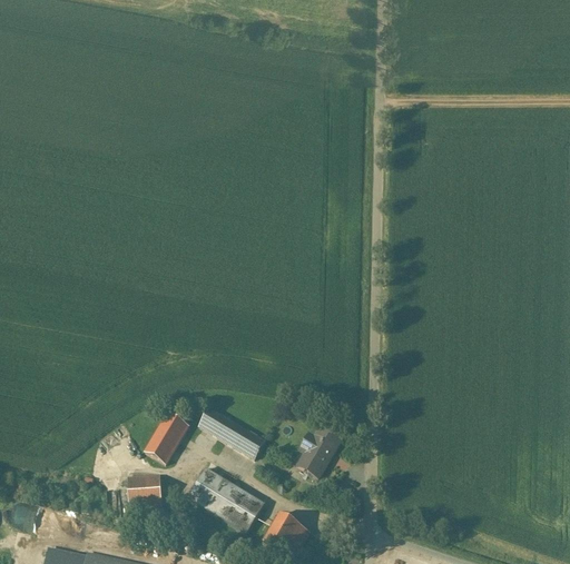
[(265,439),(209,406),(198,424),(254,457),(265,439)]
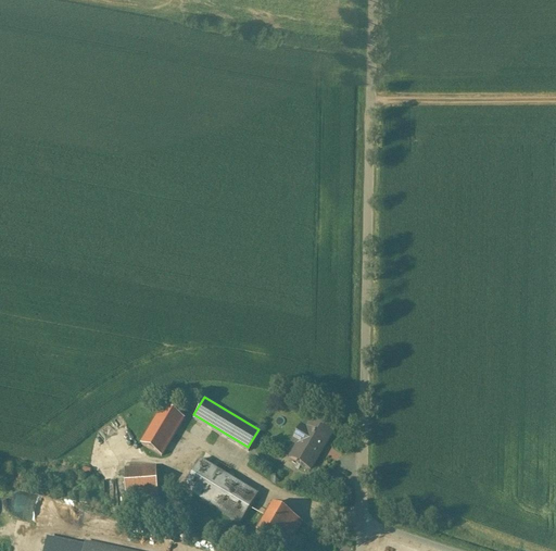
[(184,414),(163,401),(141,439),(162,451),(184,414)]
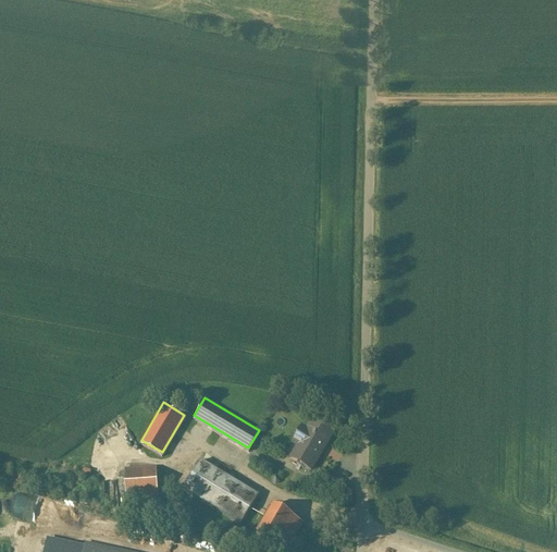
[(312,416),(307,426),(301,422),(295,433),(300,437),(291,454),(310,466),(332,428),(312,416)]
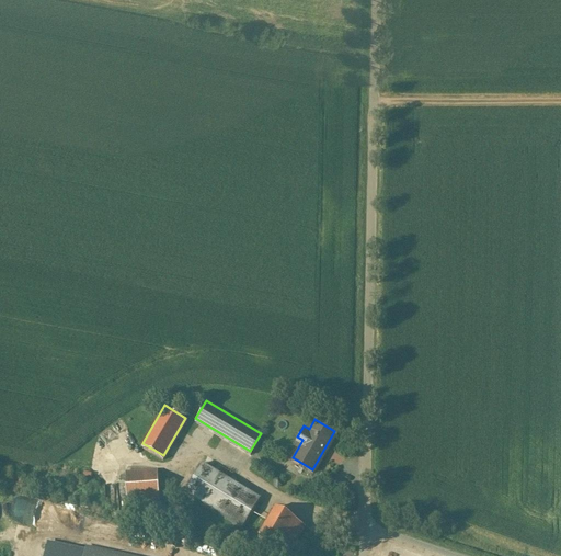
[(260,495),(202,460),(184,488),(242,523),(260,495)]
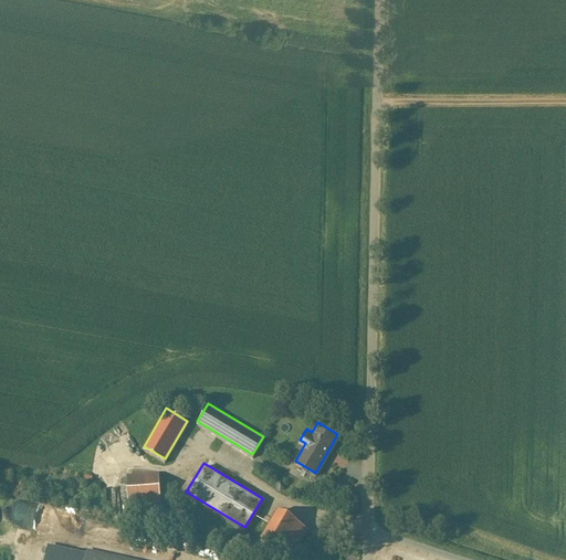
[(158,469),(126,472),(128,505),(160,503),(158,469)]
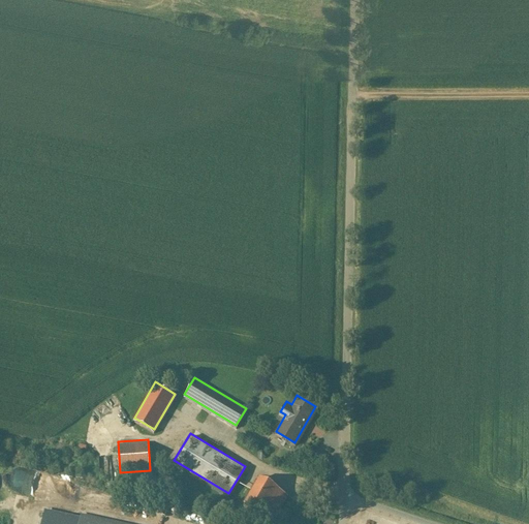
[(279,486),(258,474),(244,501),(263,513),(279,487),(279,486)]
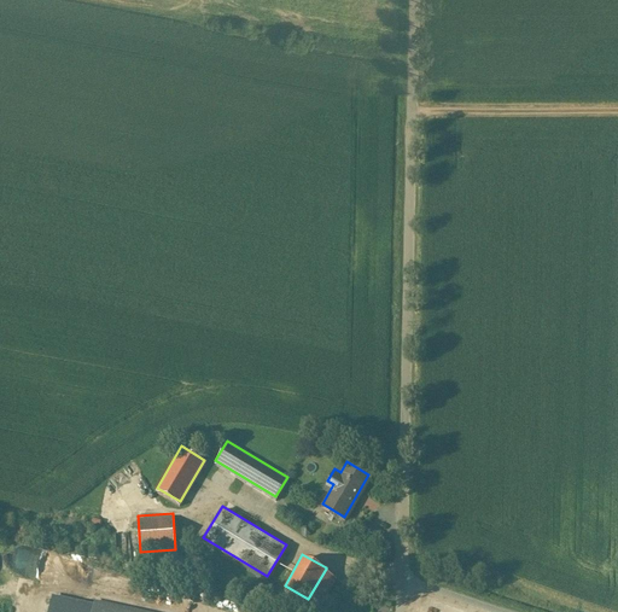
[(326,569),(308,599),(318,605),(336,575),(326,569)]
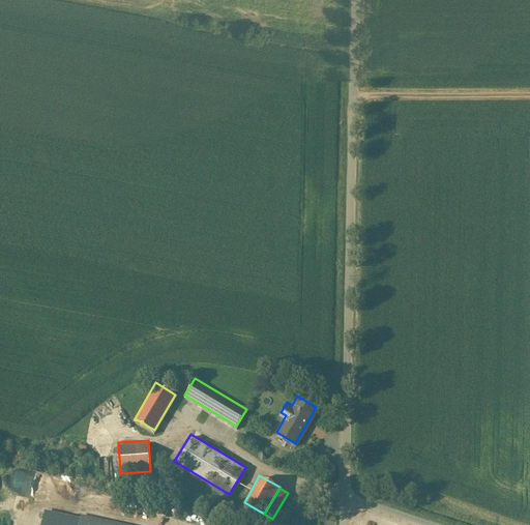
[(78,524),(80,516),(45,507),(40,524),(78,524)]
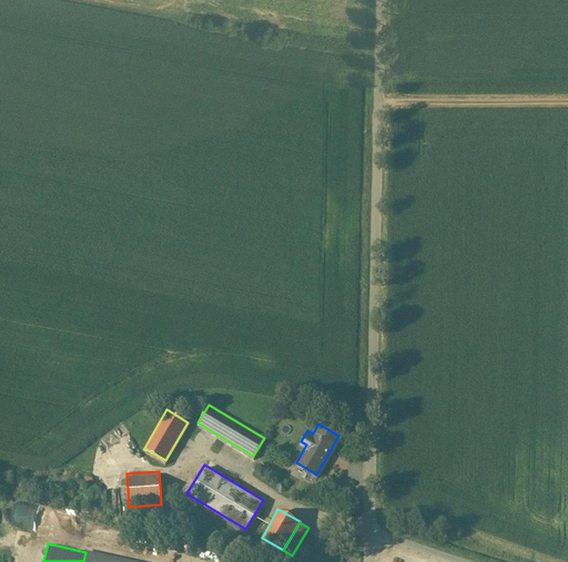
[(152,561),(87,548),(85,552),(83,561),(152,561)]
